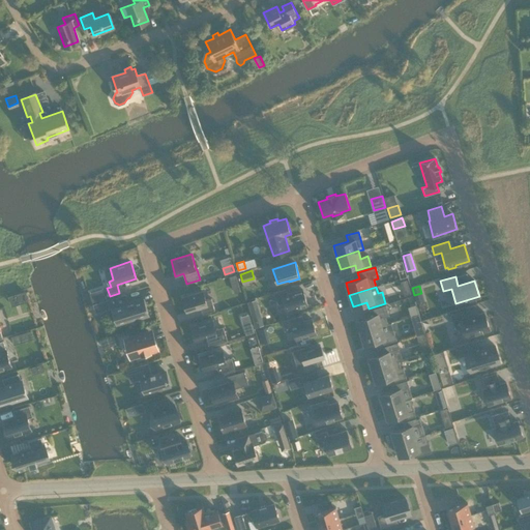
[(102,289),(90,292),(93,303),(94,303),(106,300),(106,299),(102,289)]
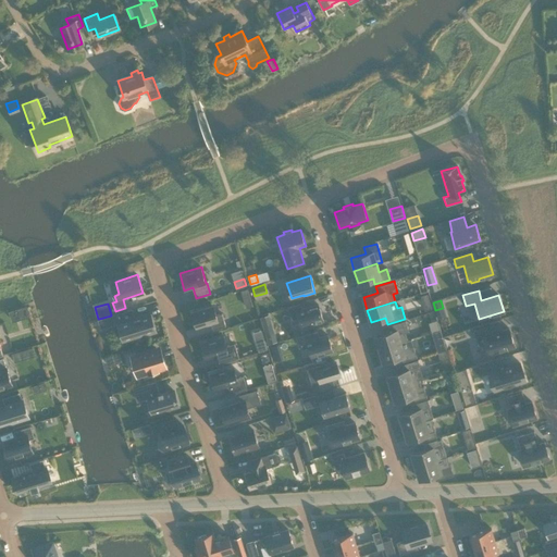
[(311,325),(310,323),(323,319),(319,305),(302,310),(300,304),(288,307),(292,320),(298,318),(301,326),(302,325),(304,327),(311,325)]
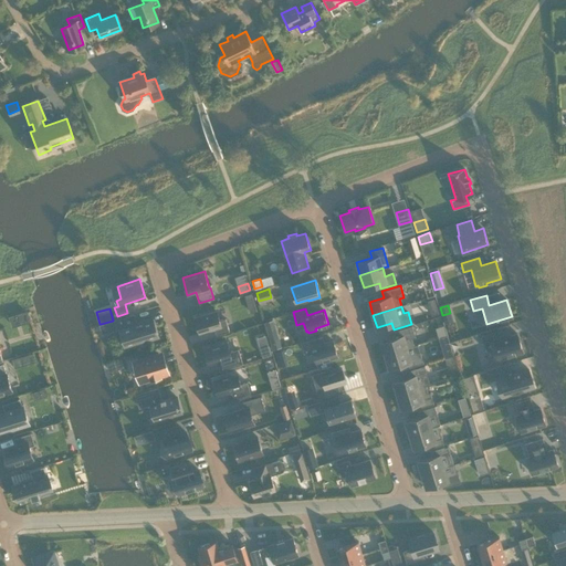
[(199,333),(215,328),(217,335),(229,331),(226,318),(220,321),(217,311),(195,317),(199,333)]
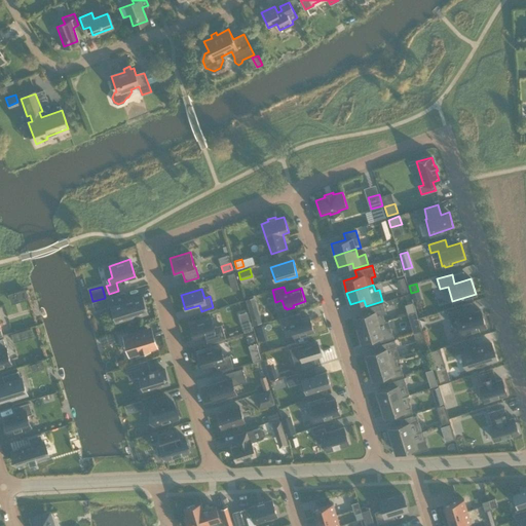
[(19,299),(27,296),(25,290),(16,292),(19,299)]
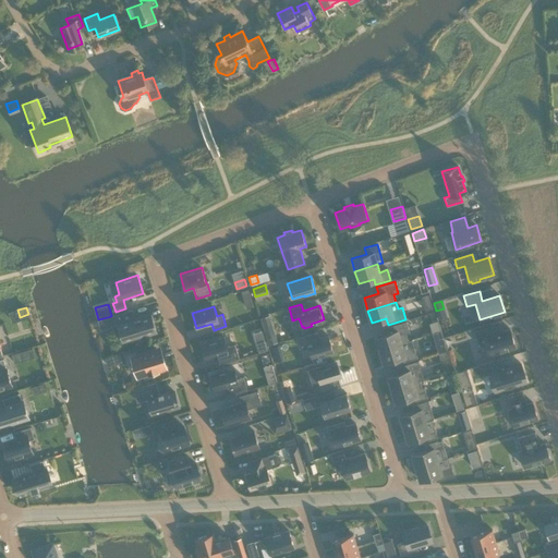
[(149,314),(135,318),(132,310),(111,315),(111,316),(99,319),(98,319),(100,329),(119,324),(124,341),(123,341),(124,342),(156,332),(155,331),(149,315),(150,314),(149,314)]
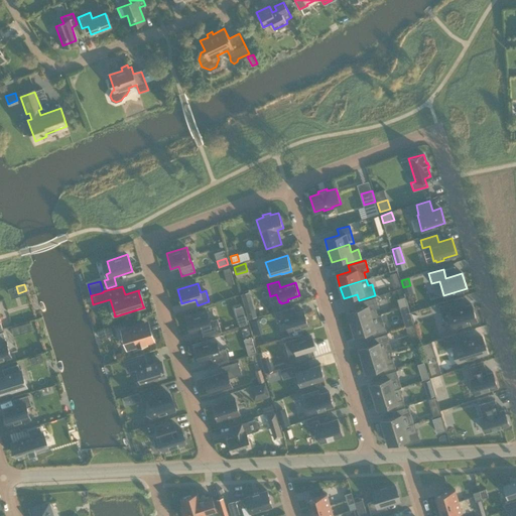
[(249,291),(241,293),(247,312),(254,310),(249,291)]
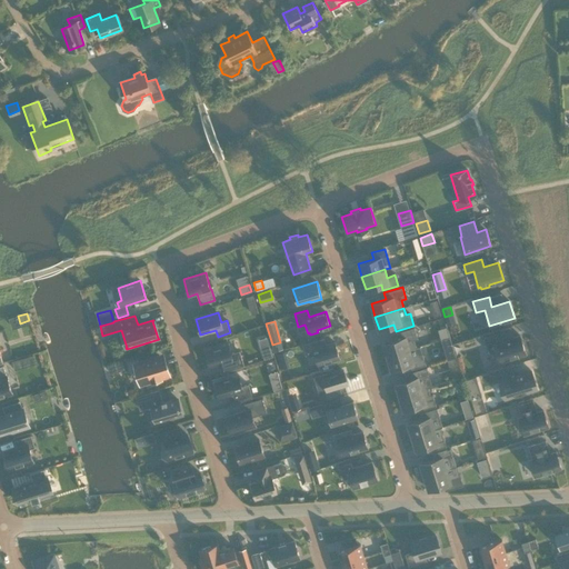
[(387,357),(416,348),(413,340),(418,339),(415,327),(397,332),(398,339),(383,343),(387,357)]
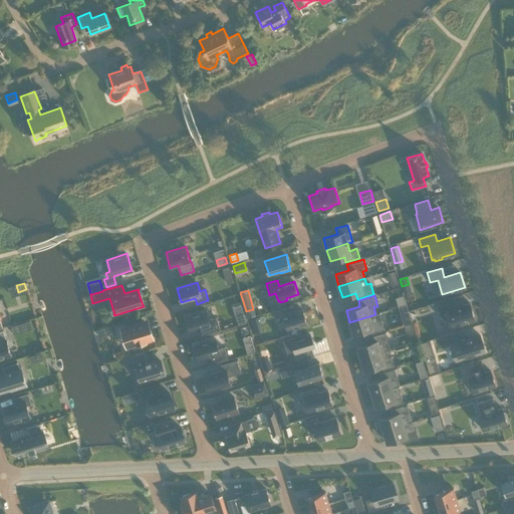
[(457,307),(454,298),(454,299),(437,304),(442,318),(448,316),(451,326),(475,318),(470,303),(464,304),(457,307)]
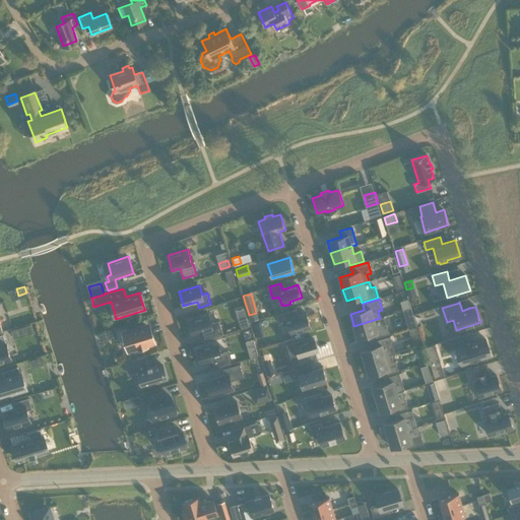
[(293,312),(278,316),(281,324),(287,322),(290,333),(293,339),(304,335),(303,330),(311,327),(307,313),(297,316),(295,311),(293,312)]
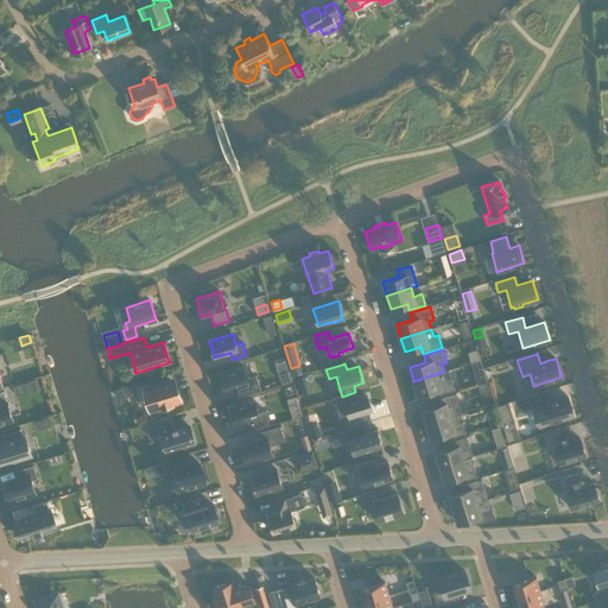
[(244,367),(219,374),(225,393),(234,390),(236,398),(236,399),(238,398),(247,396),(261,391),(257,375),(247,378),(244,367)]
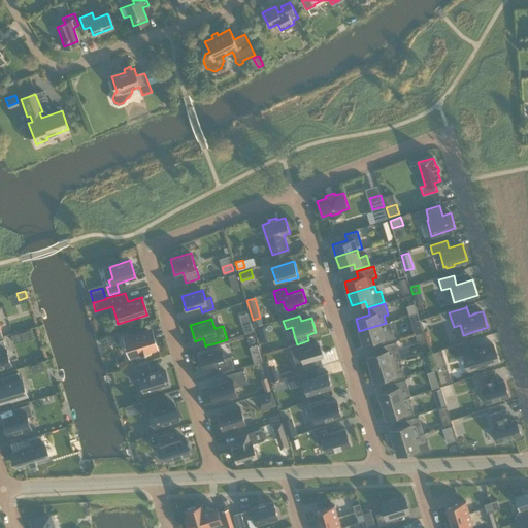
[(251,323),(243,325),(246,333),(254,331),(251,323)]
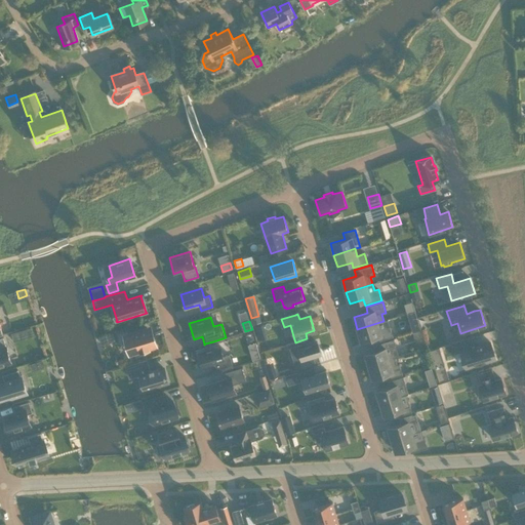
[(384,321),(357,329),(361,340),(374,336),(376,341),(393,337),(390,326),(386,327),(384,321)]
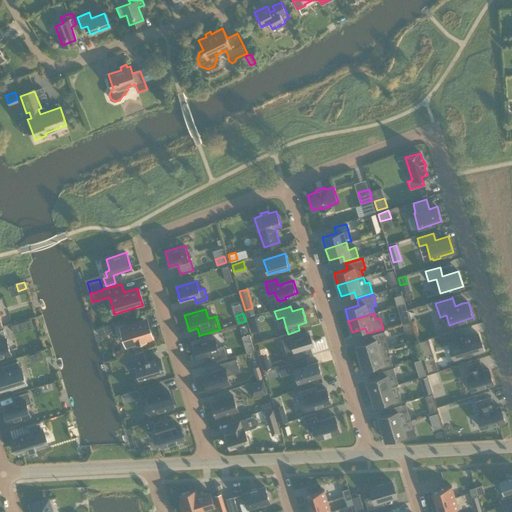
[(256,316),(249,318),(252,331),(260,329),(256,316)]
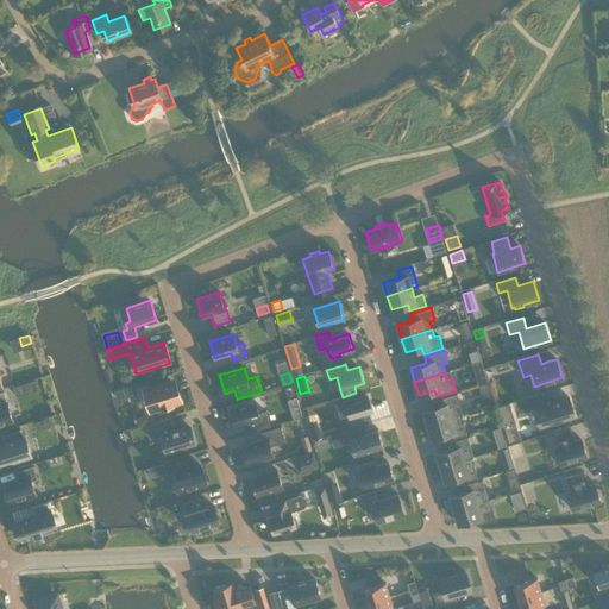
[(173,405),(182,402),(177,388),(174,389),(170,381),(145,388),(152,410),(163,408),(163,410),(173,407),(173,405)]
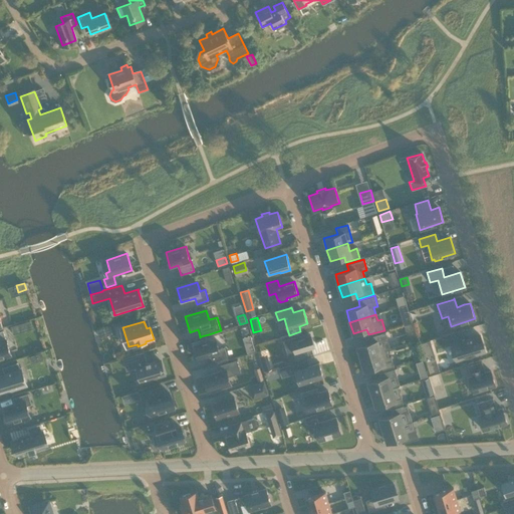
[(0,357),(11,354),(6,339),(3,330),(0,330),(0,357)]
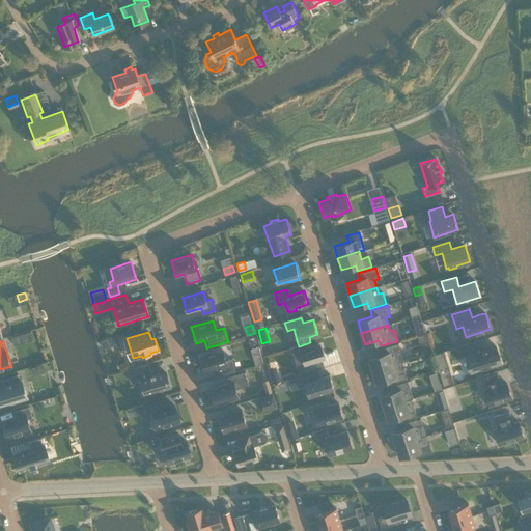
[(478,341),(455,347),(456,348),(459,358),(466,356),(468,363),(467,363),(468,365),(471,372),(500,364),(498,356),(497,354),(495,345),(480,351),(478,341)]
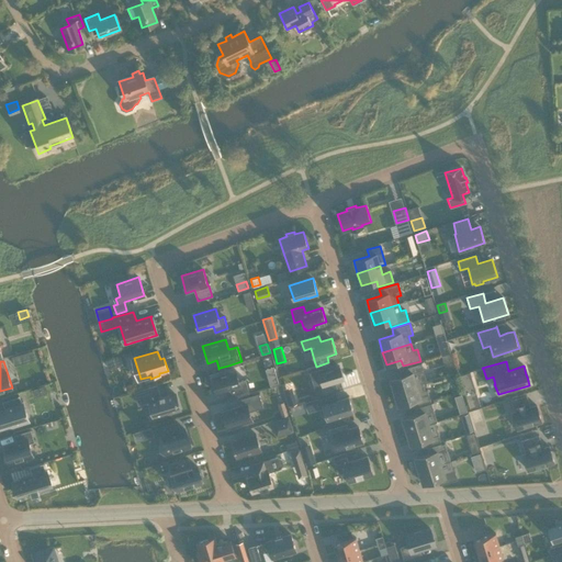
[(402,375),(391,379),(394,392),(423,383),(427,382),(425,374),(423,369),(422,363),(404,368),(405,374),(402,375)]
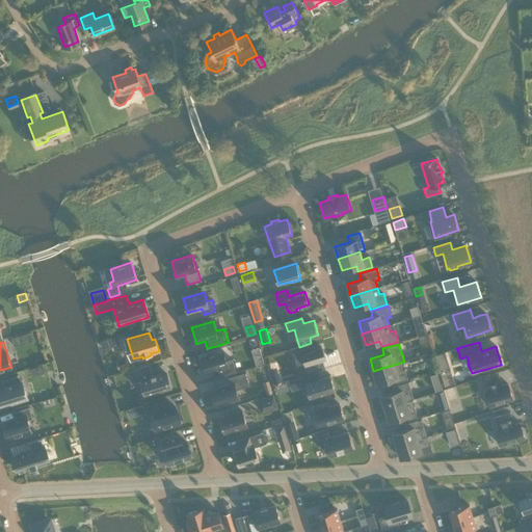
[(293,352),(295,352),(301,374),(299,374),(299,375),(322,368),(319,361),(325,358),(321,347),(306,351),(304,348),(293,352)]
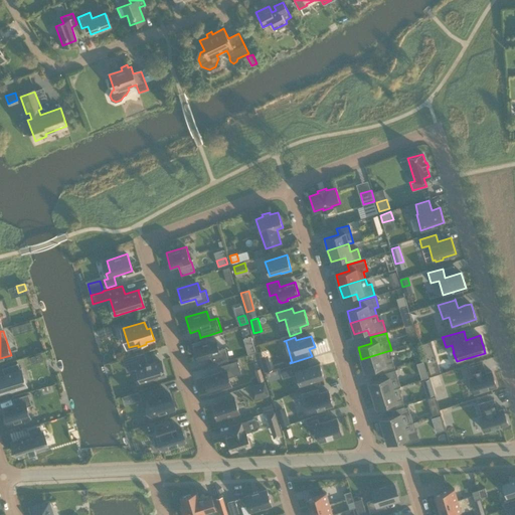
[(194,346),(199,360),(215,355),(217,363),(228,359),(225,347),(219,349),(215,339),(194,346)]
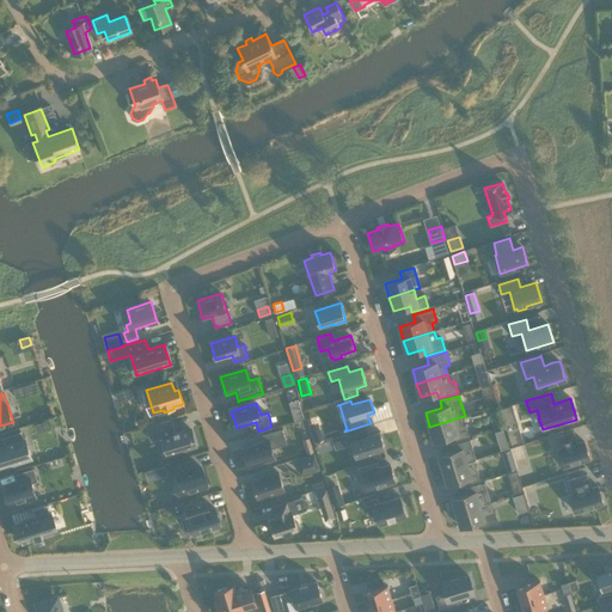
[(524,432),(533,429),(522,404),(514,408),(524,432)]
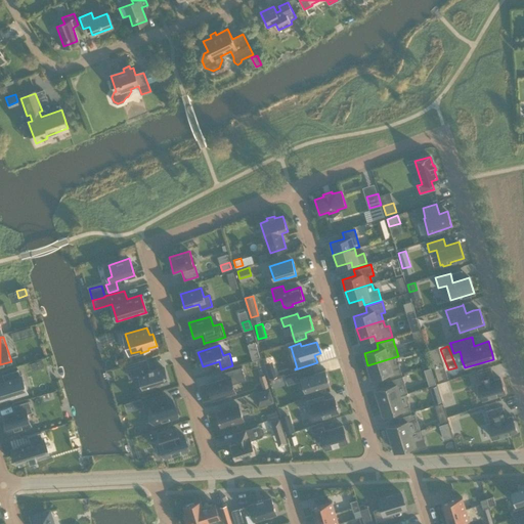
[(438,347),(429,350),(438,381),(448,378),(438,347)]
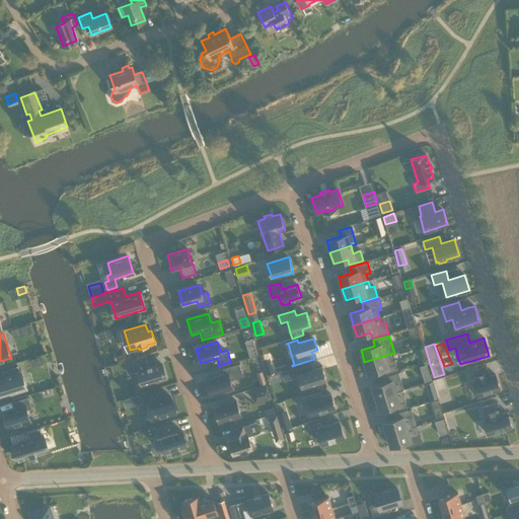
[(254,346),(247,348),(249,356),(257,354),(254,346)]
